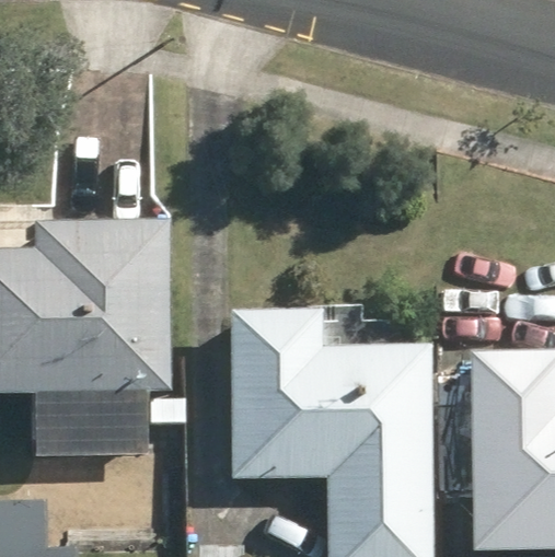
[(173,225),(37,221),(36,252),(0,250),(0,392),(37,394),(36,454),(150,457),(152,386),(168,386),(173,225)]
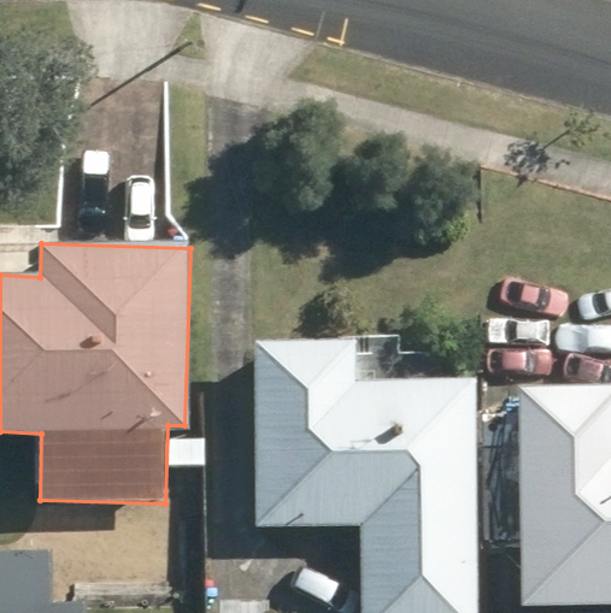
[(360,337),(256,335),(251,518),(365,522),(363,612),(474,612),(481,379),(359,376),(360,337)]
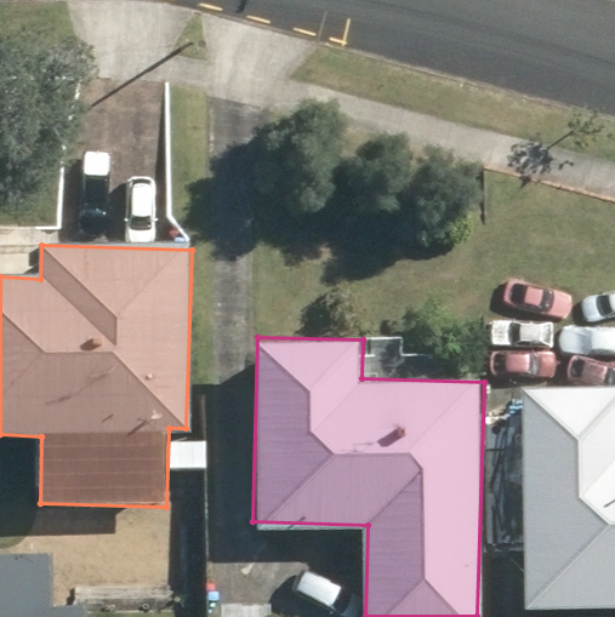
[(614,392),(525,387),(514,605),(614,610),(614,392)]
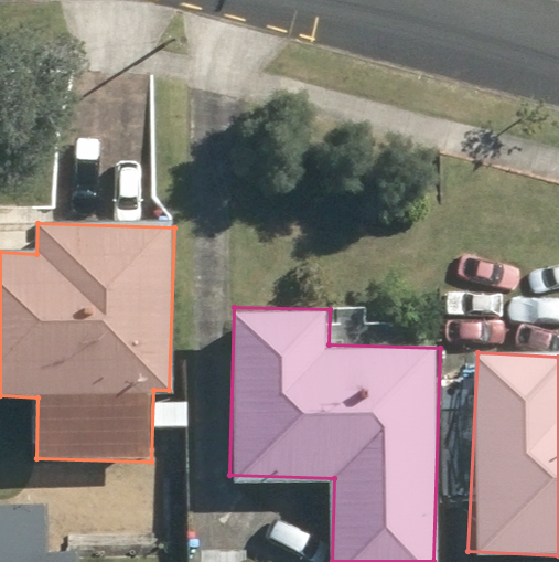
[(0,561),(82,561),(82,552),(50,551),(50,501),(0,499),(0,561)]
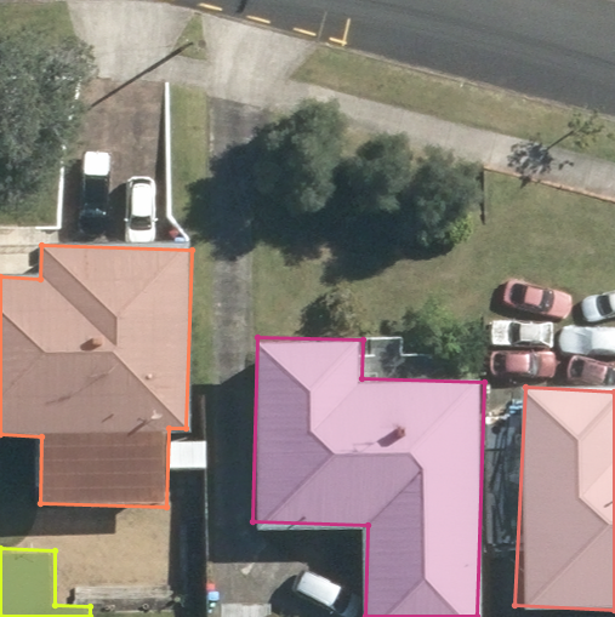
[(269,616),(269,595),(217,595),(217,616),(269,616)]
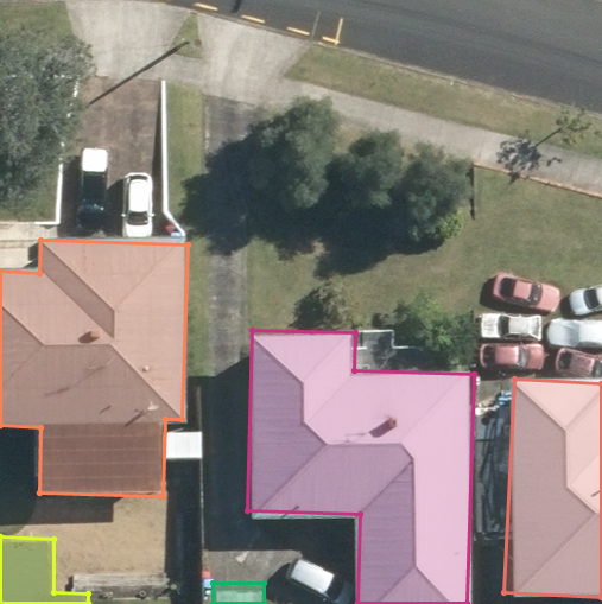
All buildings are outlined.
